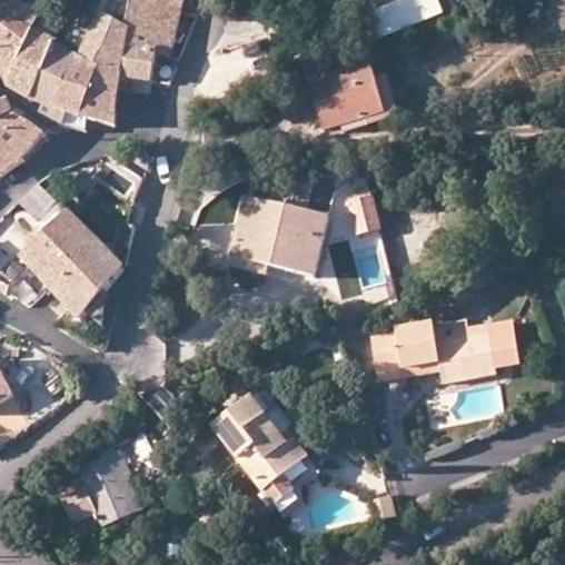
[(38,12),(11,0),(9,0),(3,15),(0,18),(0,78),(3,83),(27,96),(51,38),(49,37),(31,28),(38,12)]
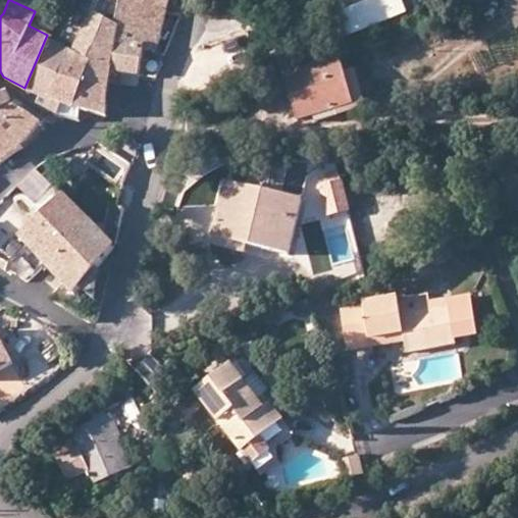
[(71,48),(65,45),(57,68),(106,86),(107,67),(135,70),(139,56),(152,58),(164,0),(115,0),(112,20),(90,9),(71,48)]
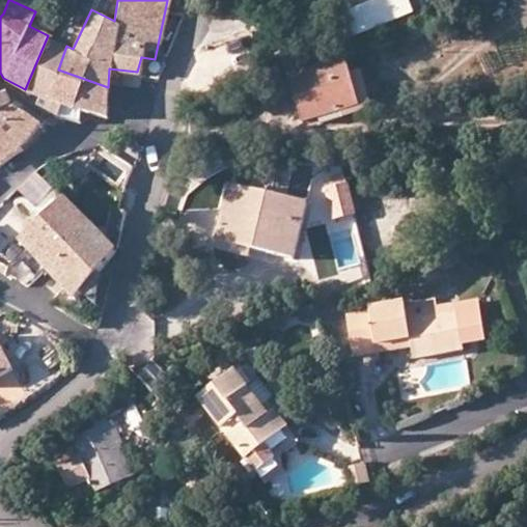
[(368,0),(338,11),(348,37),(411,14),(406,0),(368,0)]
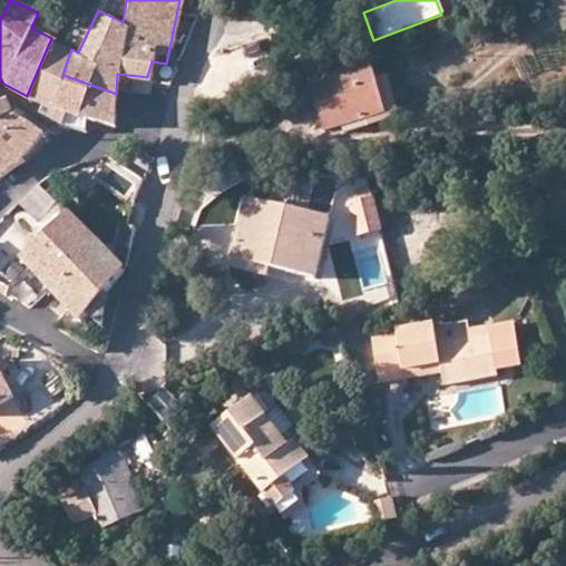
[(550,0),(563,29),(565,27),(565,0),(550,0)]
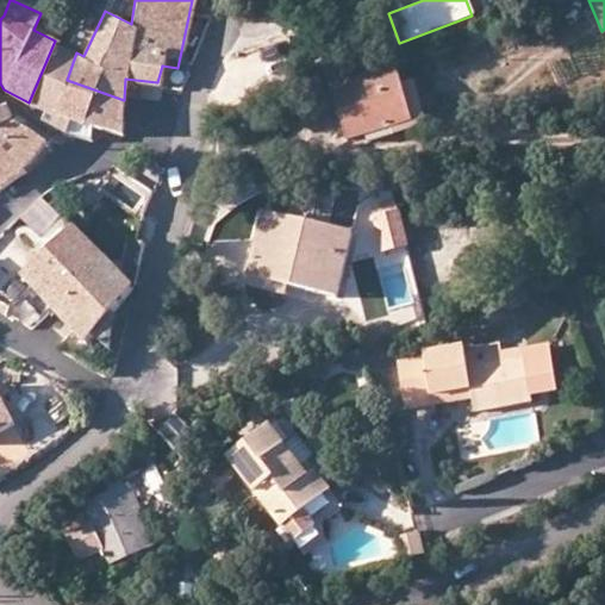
[(55,41),(29,103),(25,110),(64,131),(70,120),(81,125),(82,124),(89,126),(120,132),(122,132),(124,100),(67,80),(76,52),(55,41)]
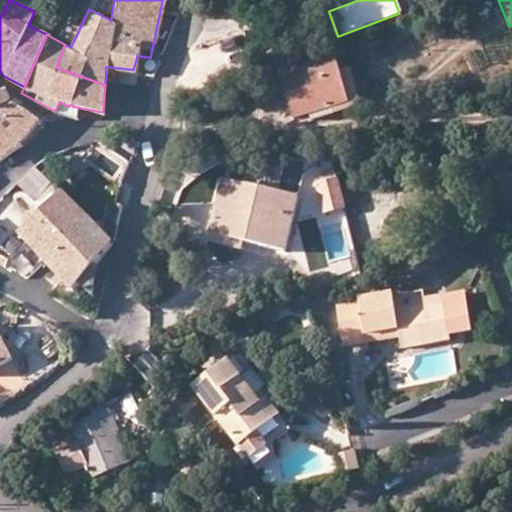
[(333,55),(280,72),(293,117),(330,105),(333,113),(360,104),(349,66),(338,70),(333,55)]
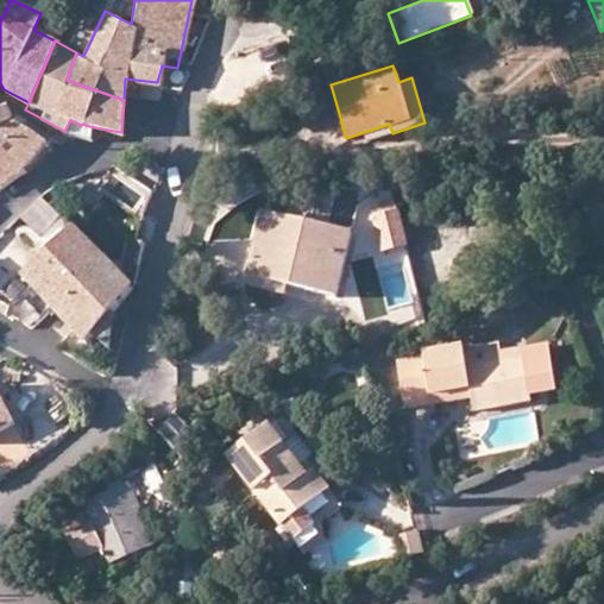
[(0,124),(11,118),(4,105),(0,105),(0,124)]
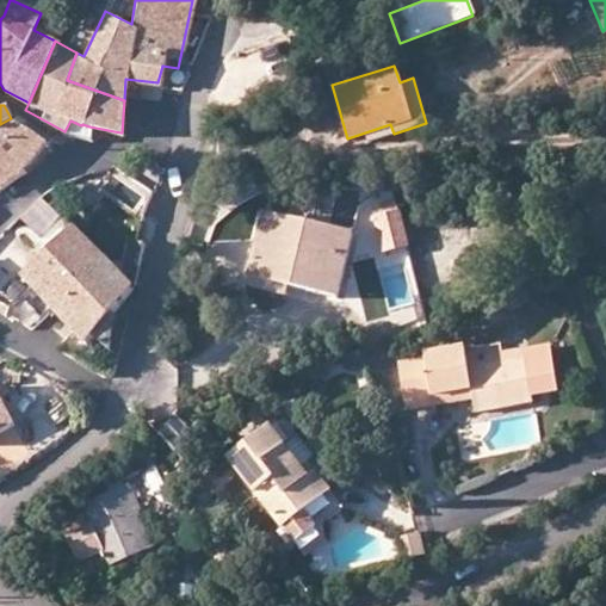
[(0,186),(23,169),(22,167),(47,134),(14,113),(11,118),(0,124),(0,186)]
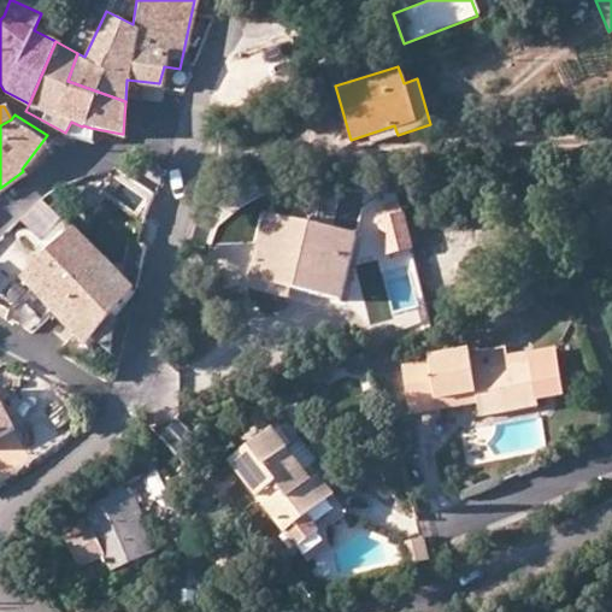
[(41,198),(23,217),(40,234),(59,216),(41,198)]
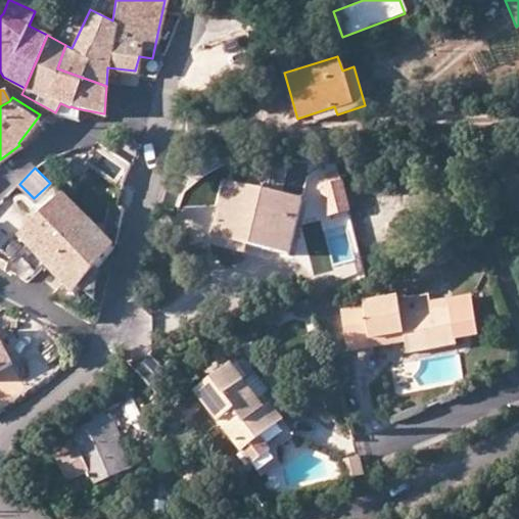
[(347,206),(338,177),(315,183),(324,214),(347,206)]
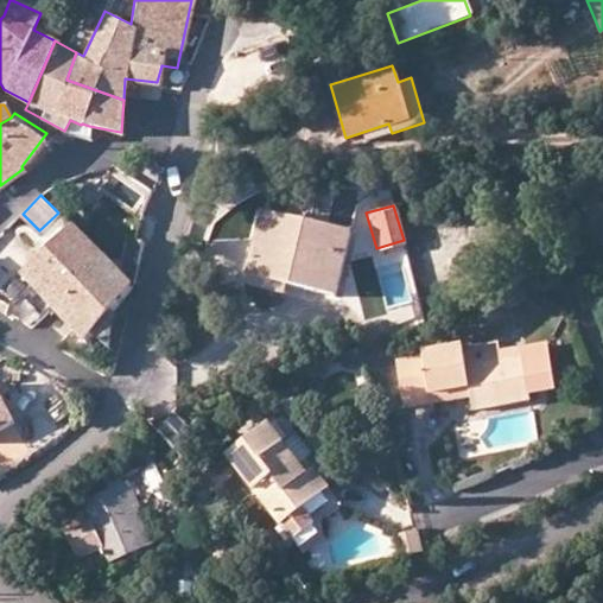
[(347,230),(262,211),(246,274),(253,277),(251,286),(283,294),(286,284),(332,294),(347,230)]
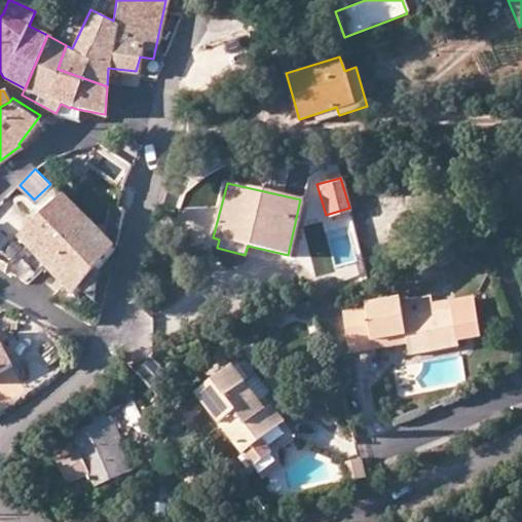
[(96,269),(113,248),(51,186),(26,211),(35,220),(17,237),(74,295),(79,288),(96,269)]
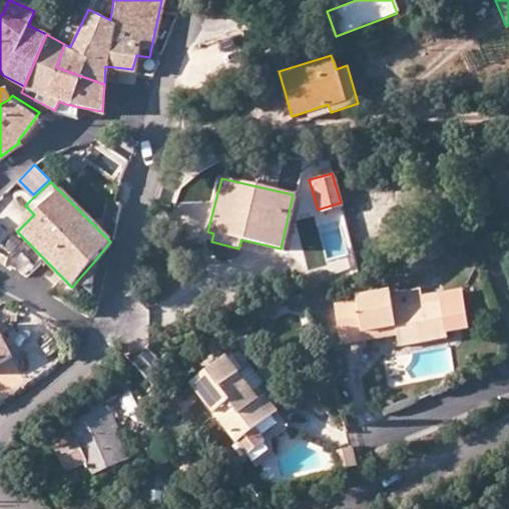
[(103,218),(115,221),(120,201),(108,198),(103,218)]
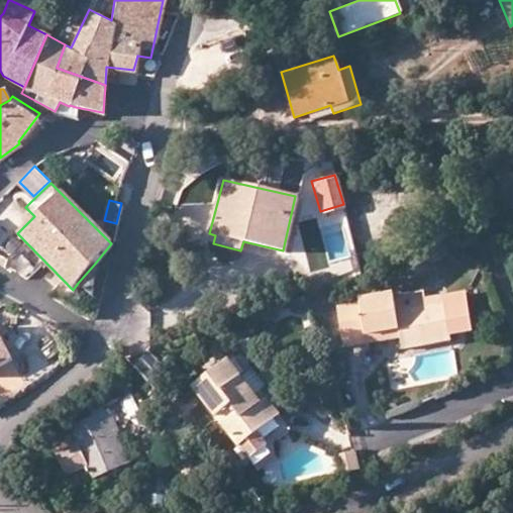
[(0,255),(1,257),(16,233),(0,223),(0,255)]
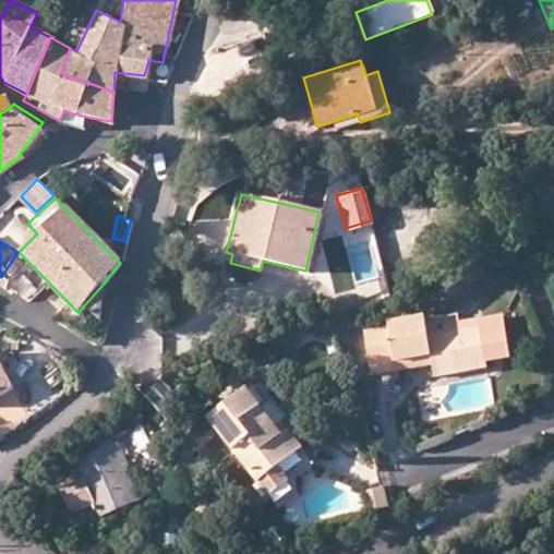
[(84,305),(100,320),(105,289),(101,286),(84,305)]
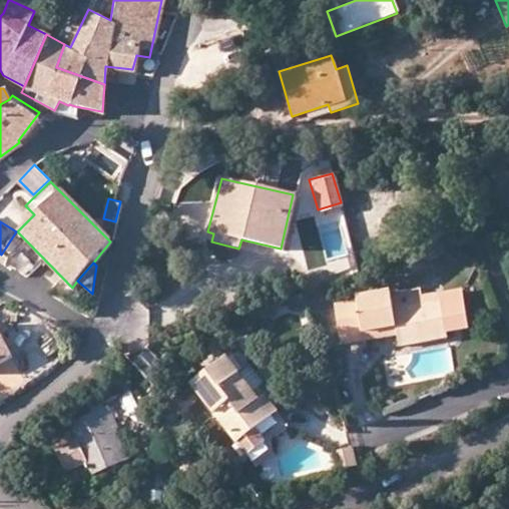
[(394,308),(440,300),(438,292),(420,295),(418,289),(391,293),(394,308)]
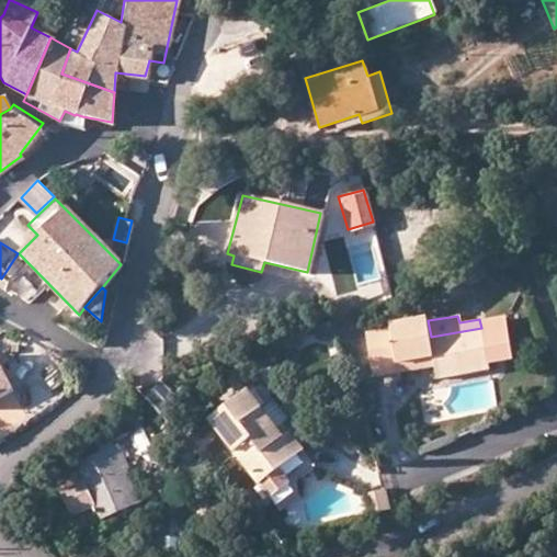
[(433,356),(435,366),(438,379),(488,368),(481,328),(431,337),(428,320),(427,319),(388,325),(388,330),(363,336),(370,378),(401,373),(398,362),(433,356)]
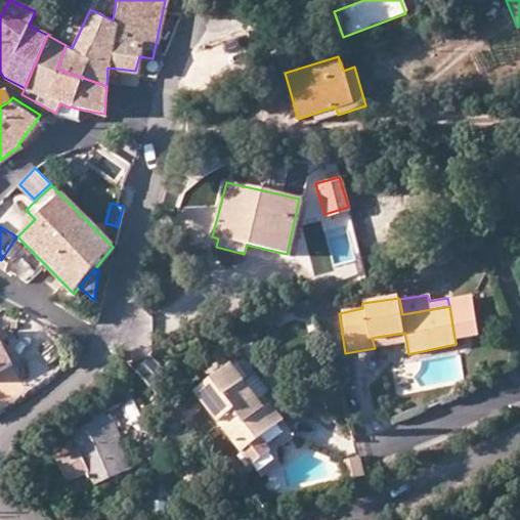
[(375,348),(406,342),(404,333),(372,338),(375,348)]
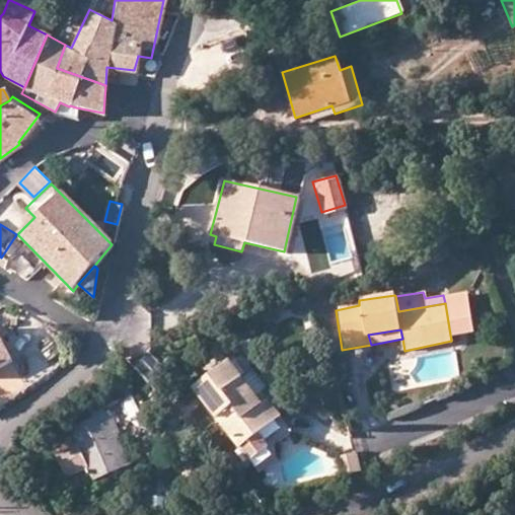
[(0,365),(11,359),(0,338),(0,365)]
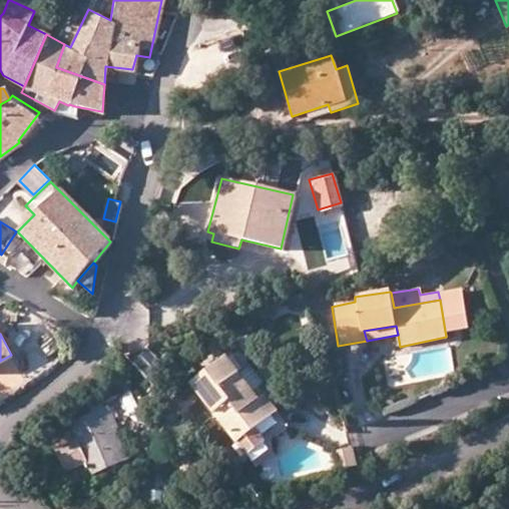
[(469,336),(470,344),(485,342),(484,334),(469,336)]
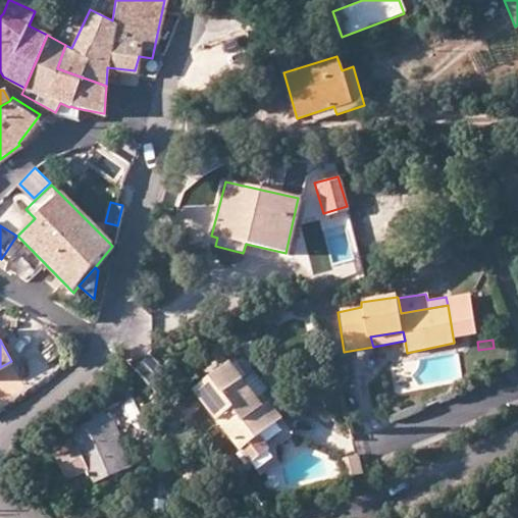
[(196,389),(253,464),(268,451),(294,432),(285,419),(278,423),(231,362),(196,389)]
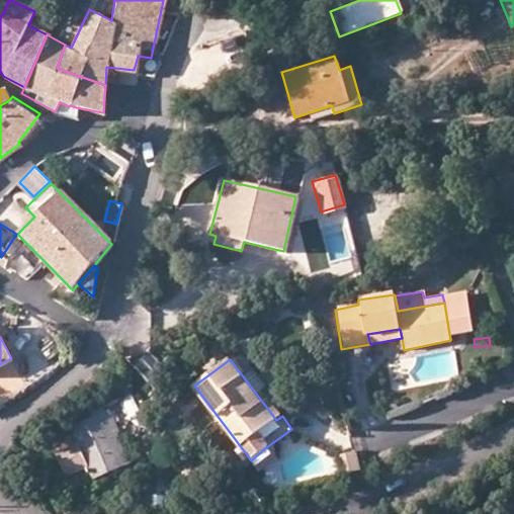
[(74,443),(54,452),(64,476),(87,464),(95,480),(126,464),(113,433),(116,432),(106,411),(67,428),(74,443)]
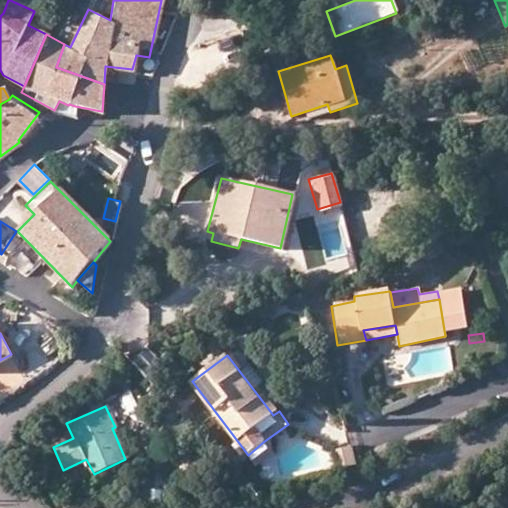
[(207,434),(203,437),(215,452),(219,448),(207,434)]
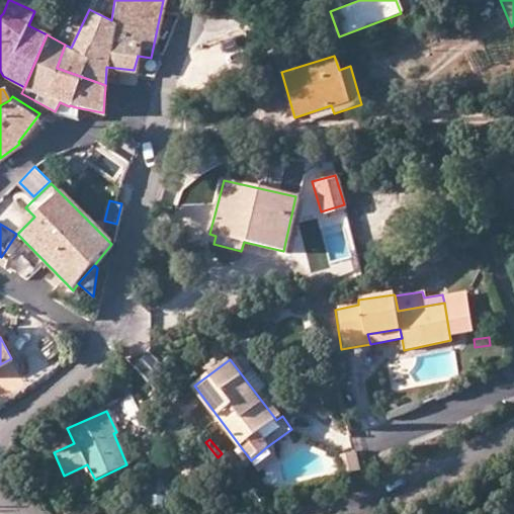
[(266,447),(251,460),(258,469),(274,456),(266,447)]
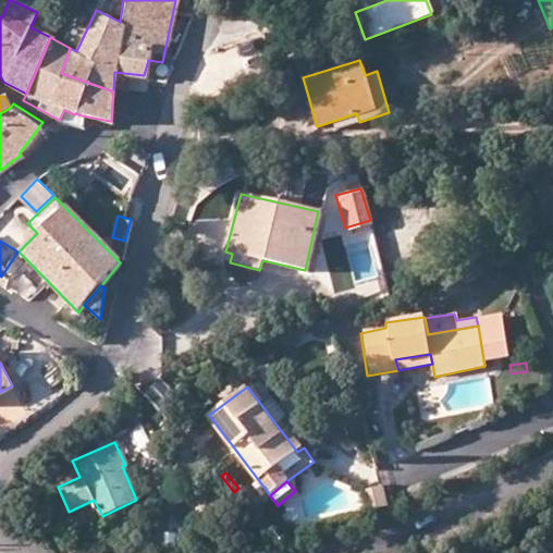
[(367,486),(370,505),(385,503),(382,483),(367,486)]
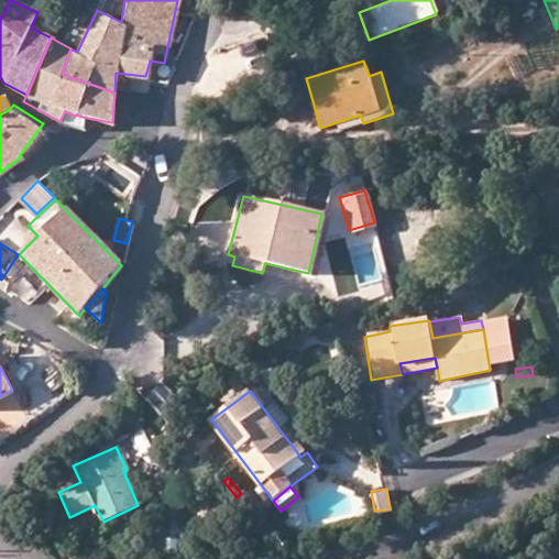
[(204,508),(198,512),(204,524),(210,521),(204,508)]
